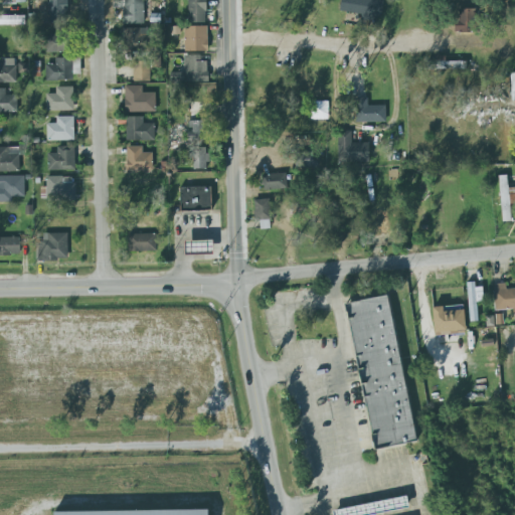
[(65,0),(48,0),(49,17),(66,17),(65,0)]
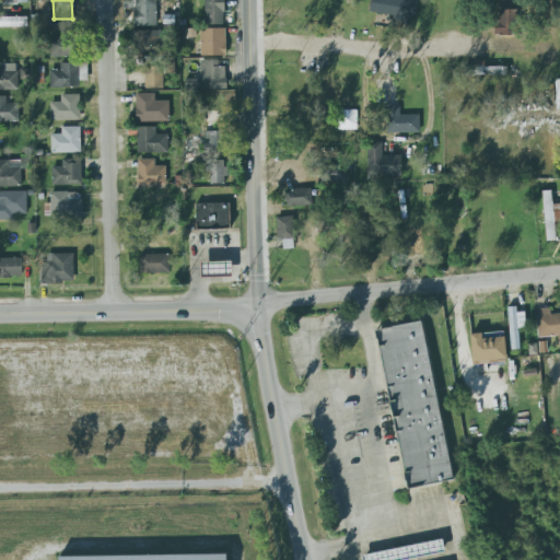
[(133,9),(125,9),(125,8),(123,8),(123,0),(156,0),(156,26),(133,26),(133,9)]
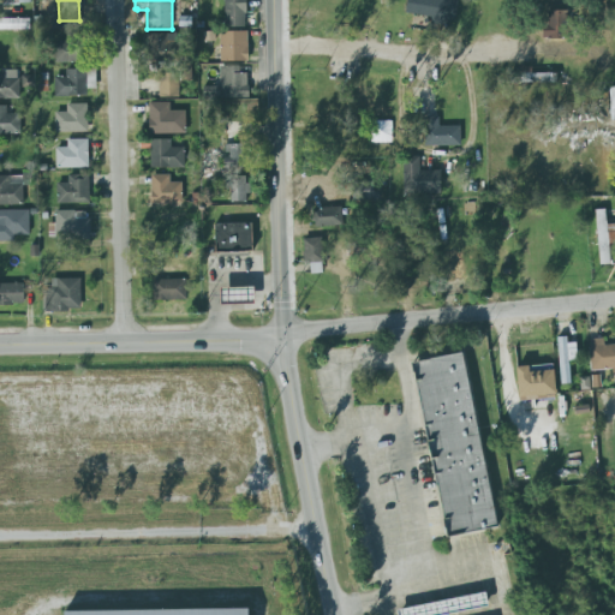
[(246,27),(245,0),(224,0),(225,28),(246,27)]
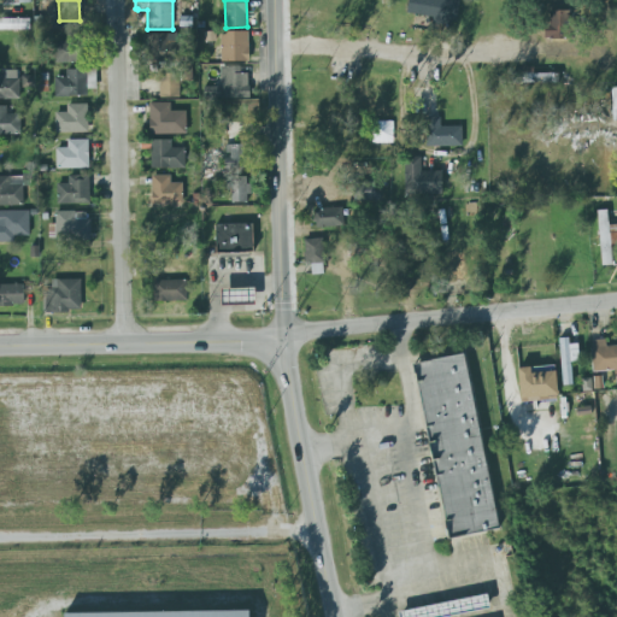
[(407,0),(406,13),(433,18),(432,24),(456,28),(460,1),(451,0),(407,0)]
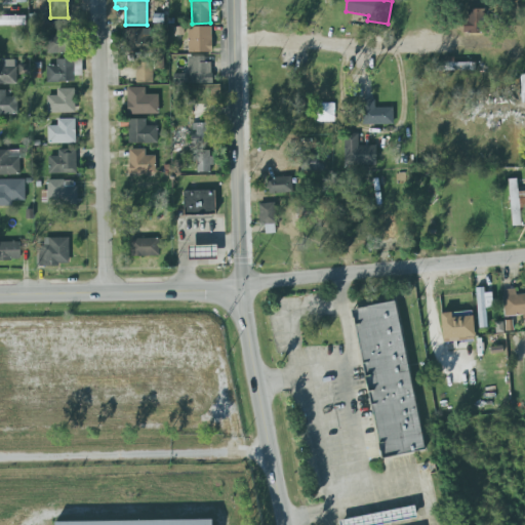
[(484,9),(473,10),(473,15),(463,15),(463,34),(485,33),(484,9)]
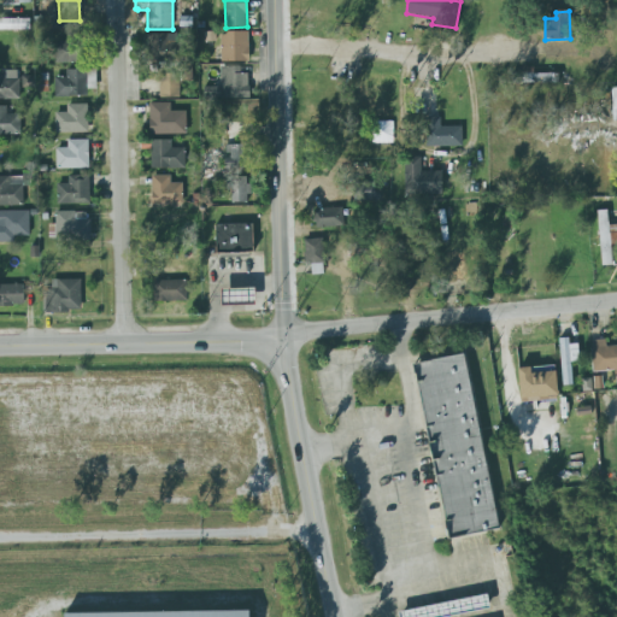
[(30,18),(0,17),(0,29),(30,30),(30,18)]
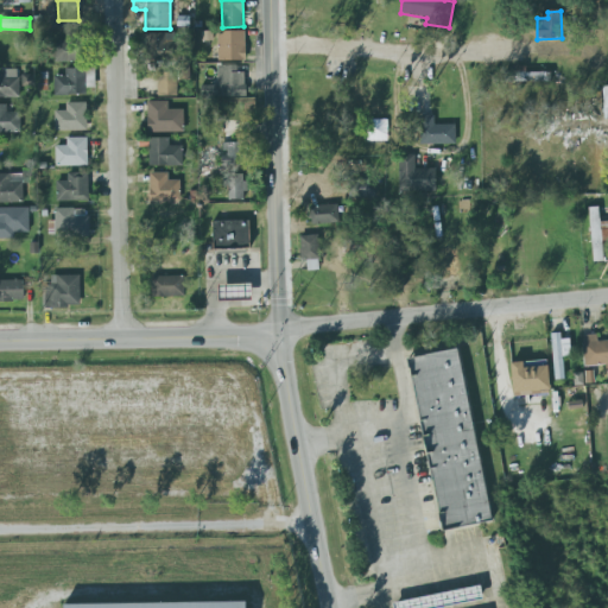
[(245,61),(245,31),(217,32),(219,61),(245,61)]
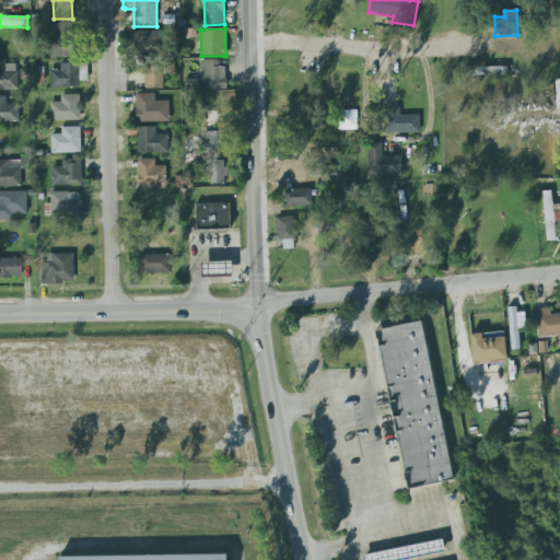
[(78,57),(78,31),(62,31),(62,37),(51,37),(50,57),(78,57)]
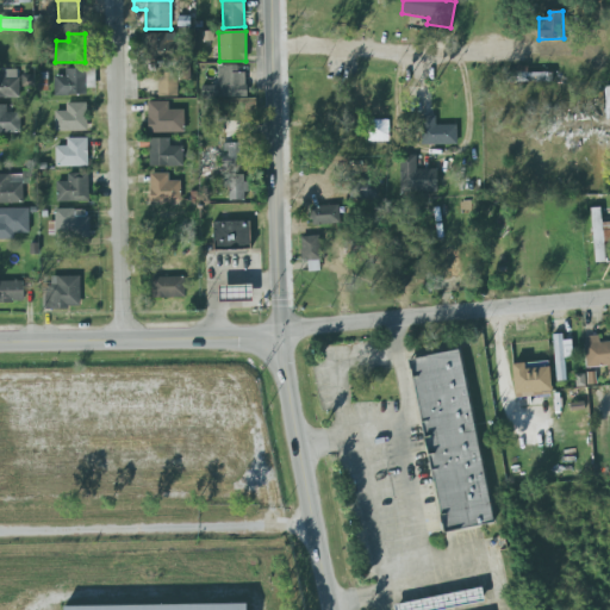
[(145,62),(145,33),(156,35),(175,33),(175,42),(181,42),(180,62),(145,62)]
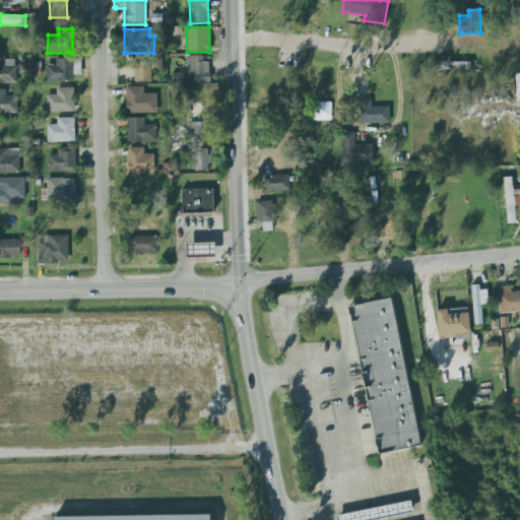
[(152,68),(152,54),(163,54),(163,68),(152,68)]
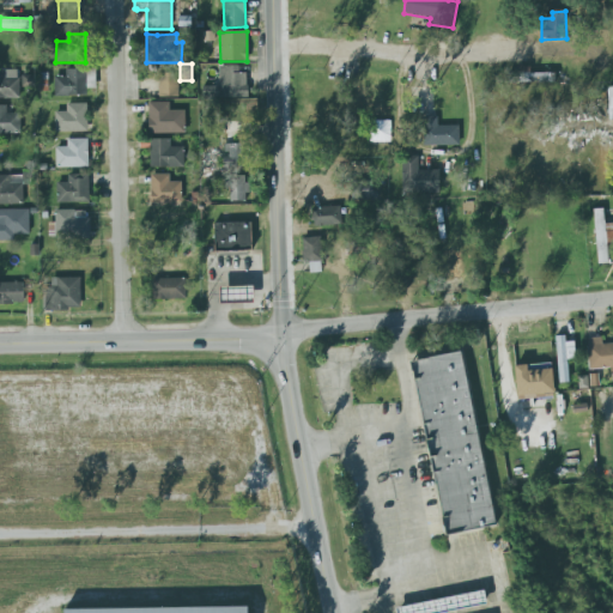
[(96,87),(95,68),(65,70),(65,77),(53,77),(54,97),(86,96),(86,89),(96,87)]
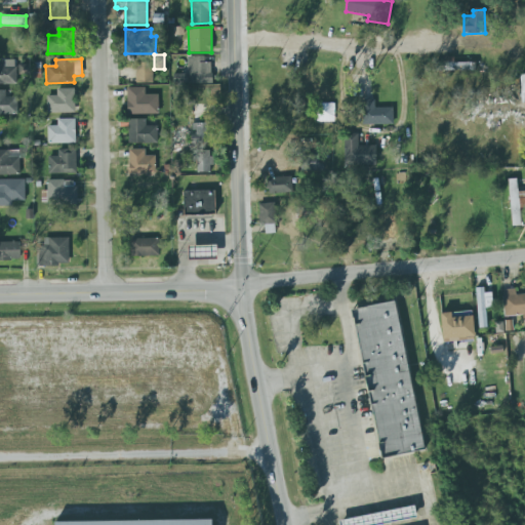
[(188,83),(211,84),(211,58),(188,58),(188,83)]
